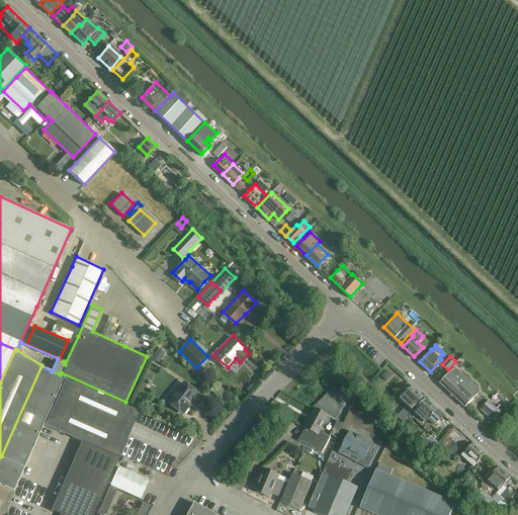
[(0,457),(0,482),(2,484),(52,371),(41,365),(1,456),(1,455),(0,457)]
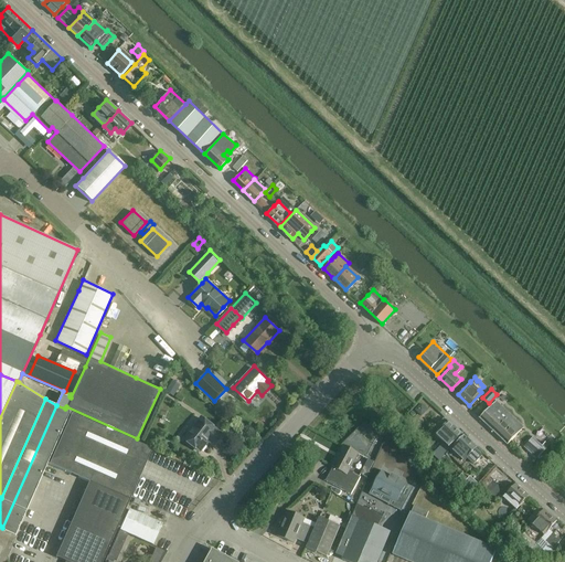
[(480,416),(508,442),(524,425),(497,399),(480,416)]
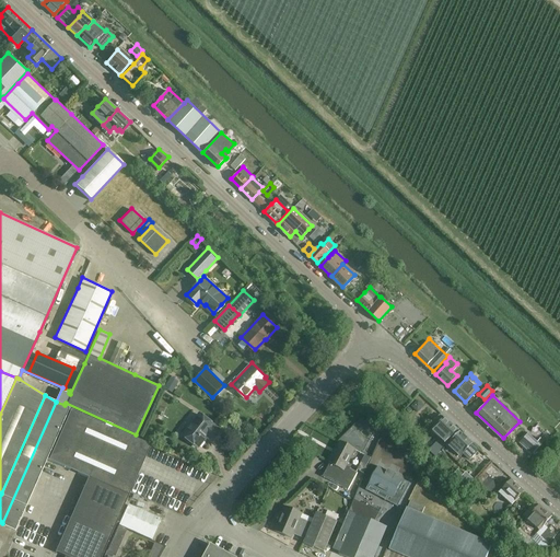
[(15,529),(20,519),(70,406),(65,404),(65,405),(56,402),(2,523),(15,529)]
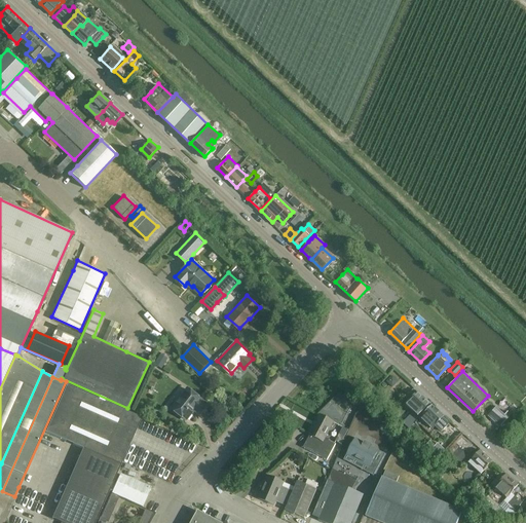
[(83,447),(57,507),(51,517),(61,521),(60,522),(94,522),(121,463),(142,416),(67,383),(45,431),(83,447)]
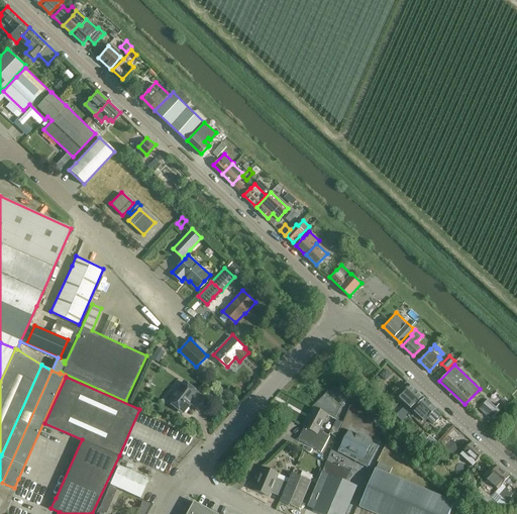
[(422,395),(411,384),(410,384),(405,380),(400,385),(405,390),(399,396),(410,407),(416,402),(422,395)]
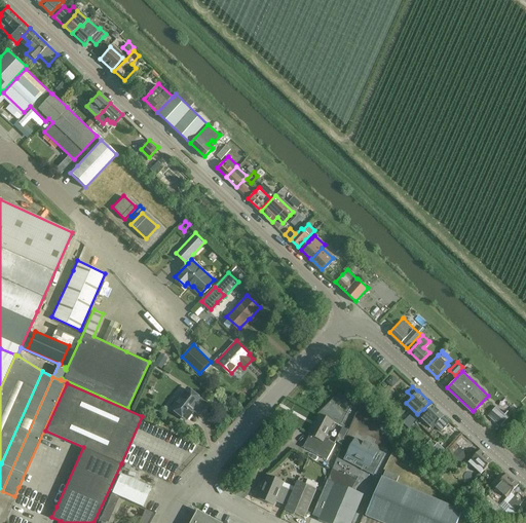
[(173,407),(178,411),(186,417),(196,405),(201,409),(207,402),(188,387),(173,407)]
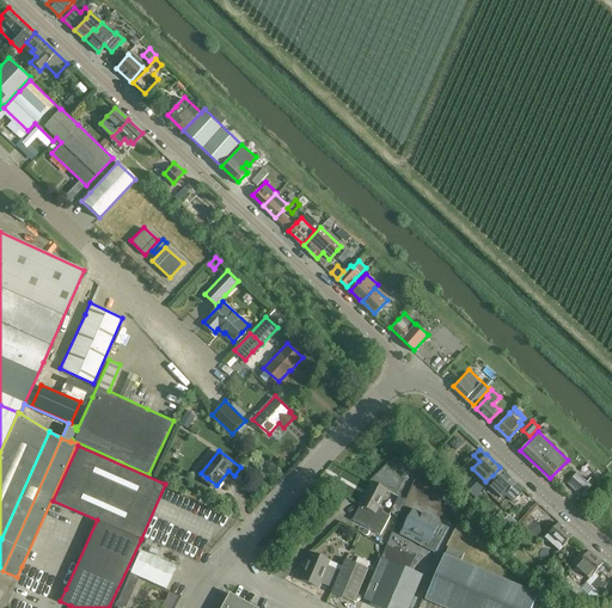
[(495,478),(489,483),(503,496),(506,493),(513,499),(522,490),(515,484),(516,483),(502,468),(495,478)]
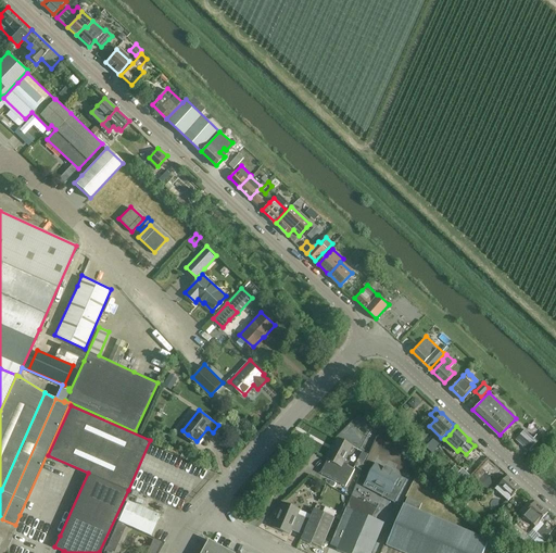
[(535,440),(523,429),(516,437),(528,448),(535,440)]
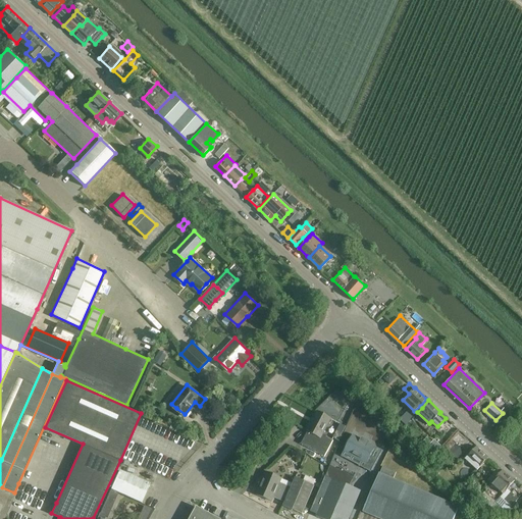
[(322,432),(326,426),(330,417),(317,410),(307,429),(308,429),(301,443),(324,455),(333,438),(322,432)]
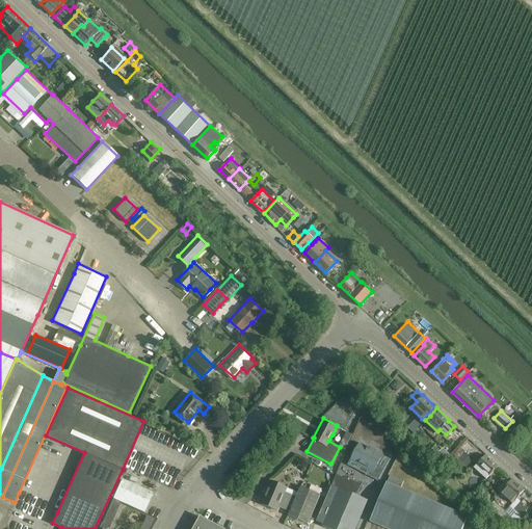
[(342,438),(339,444),(345,448),(348,443),(347,443),(348,441),(342,438)]
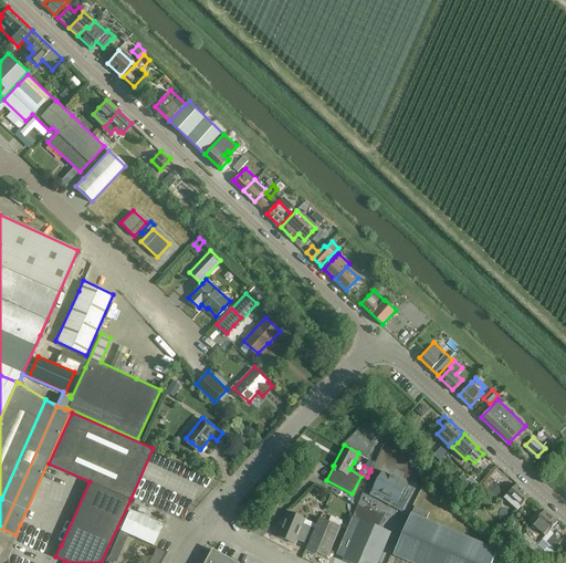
[(373,488),(369,493),(395,506),(401,510),(409,497),(415,487),(391,476),(381,470),(373,488)]
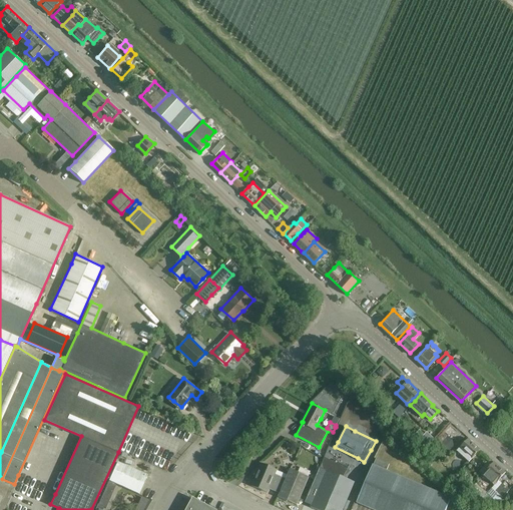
[(456,434),(462,439),(469,431),(463,426),(456,434)]
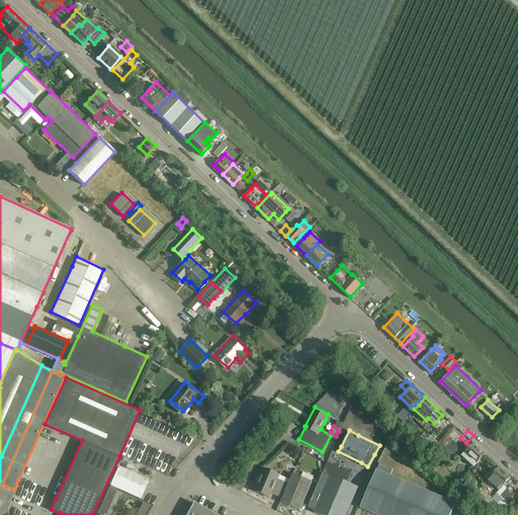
[(366,438),(375,442),(377,437),(368,433),(366,438)]
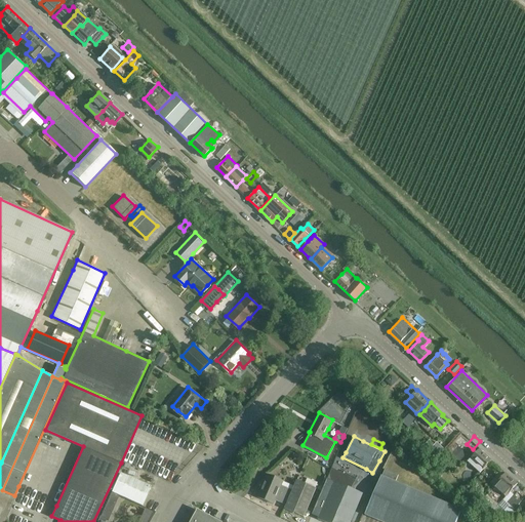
[(457,444),(450,452),(458,460),(466,452),(457,444)]
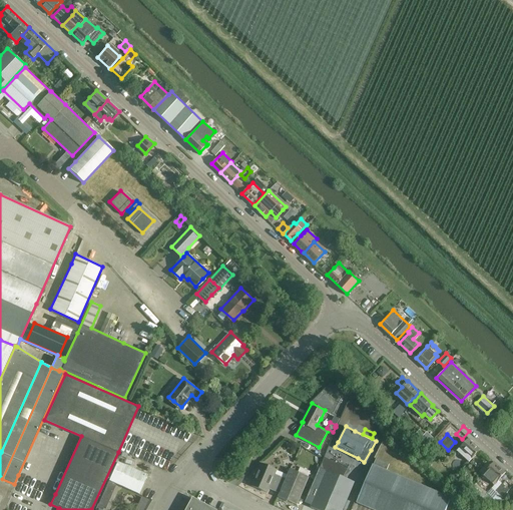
[(469,460),(474,456),(480,448),(468,437),(457,449),(469,460)]
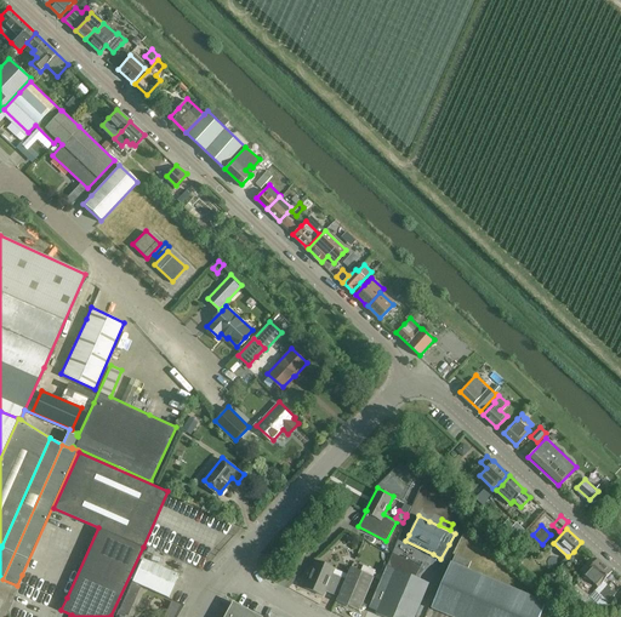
[(432,606),(456,616),(539,616),(546,601),(467,567),(471,559),(455,553),(451,561),(432,606)]
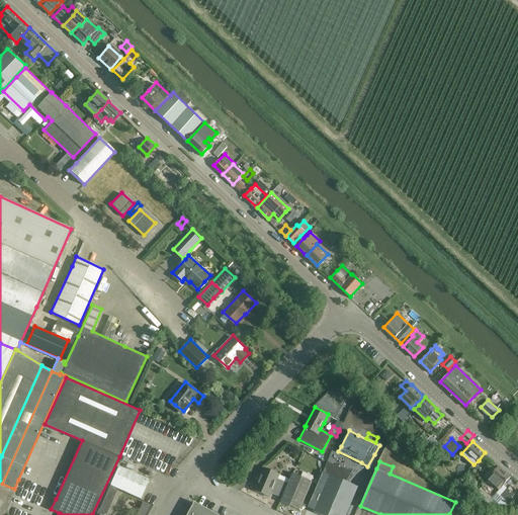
[(118,465),(99,508),(107,511),(117,488),(140,497),(148,479),(118,465)]
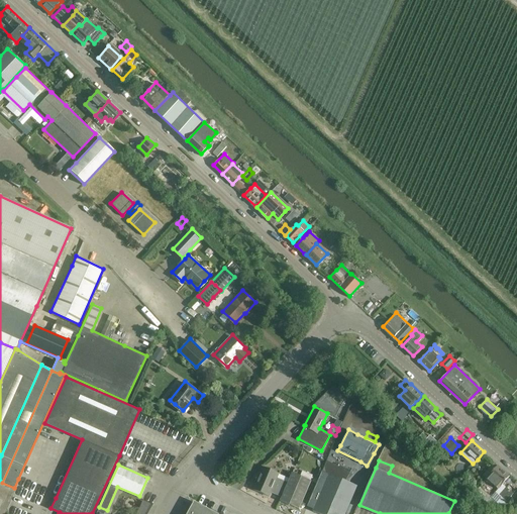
[(498,487),(503,482),(506,479),(509,475),(498,465),(487,477),(498,487)]
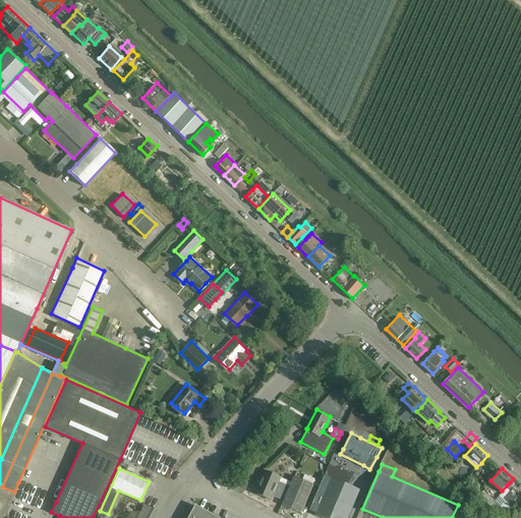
[(313,483),(304,479),(295,475),(291,484),(279,479),(281,476),(266,469),(255,492),(272,499),(274,493),(285,498),(283,504),(301,511),(313,483)]
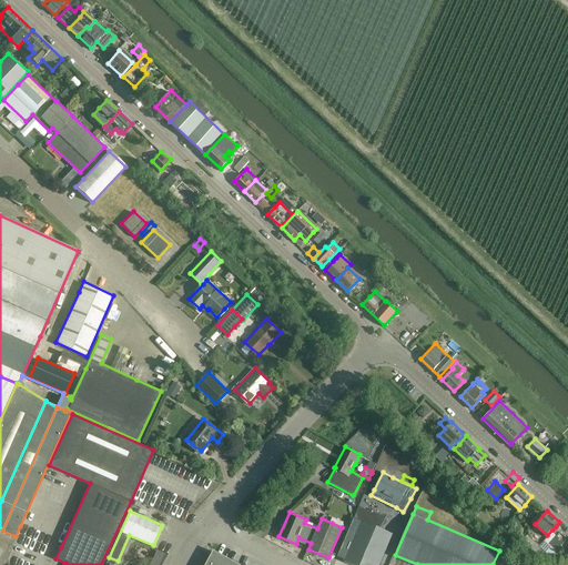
[(517,513),(510,520),(518,525),(524,520),(517,513)]
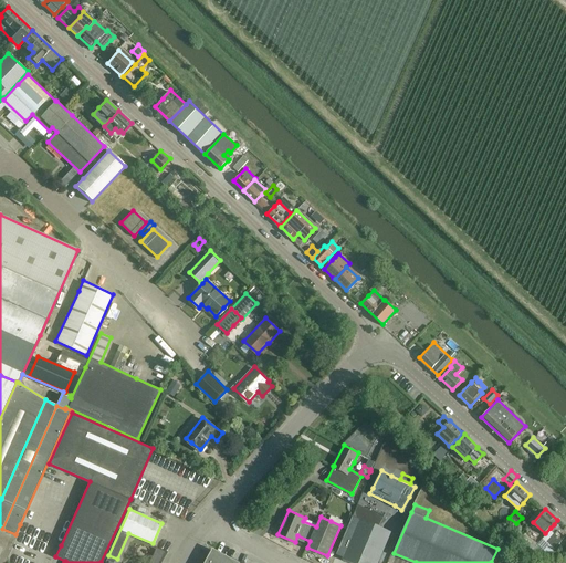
[(377,562),(390,531),(353,514),(332,562),(377,562)]
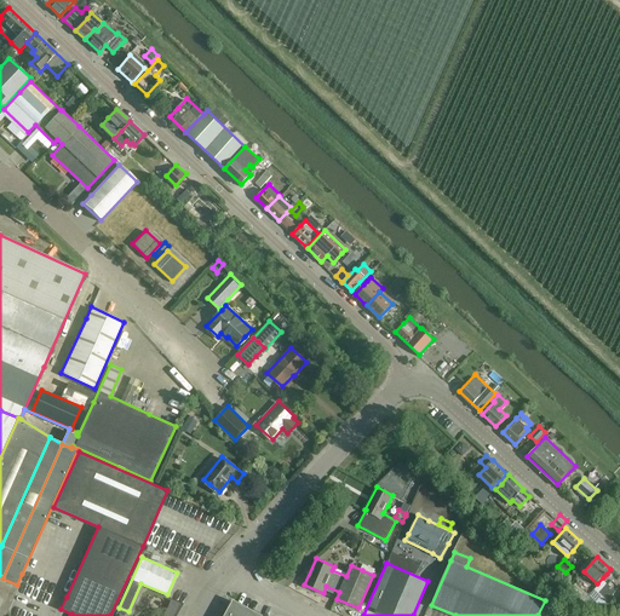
[(607,582),(598,591),(608,599),(615,589),(607,582)]
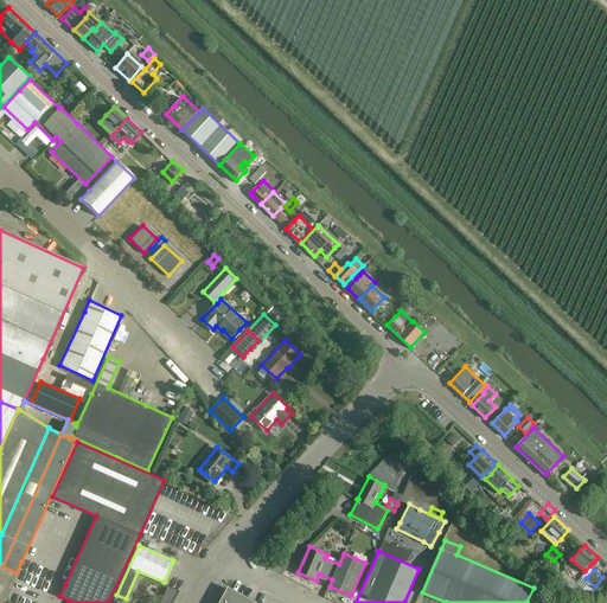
[(167,585),(165,592),(173,596),(176,589),(167,585)]
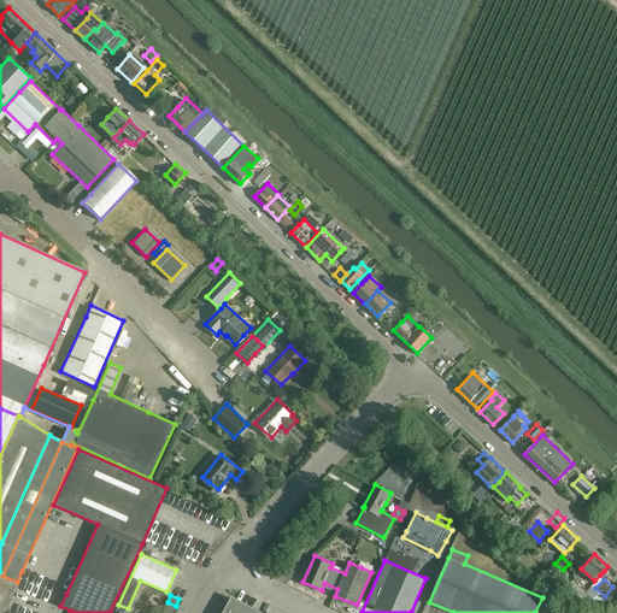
[(262,612),(233,596),(223,612),(262,612)]
